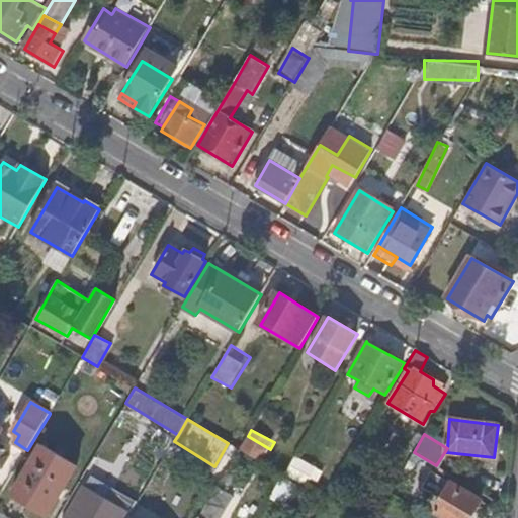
[(262,464),(270,449),(248,436),(239,449),(262,464)]
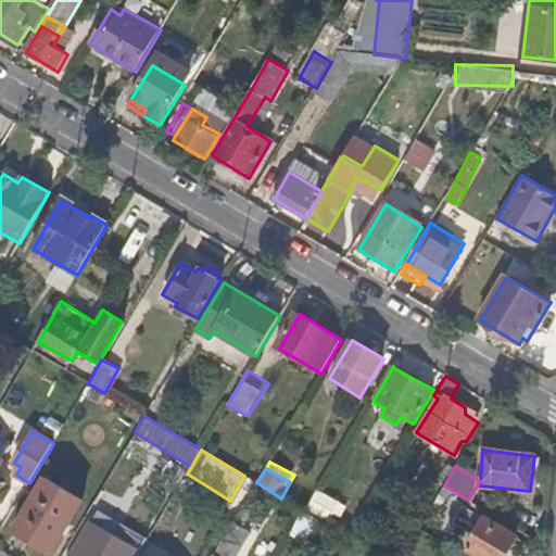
[(81,500),(43,478),(14,530),(51,552),(81,500)]
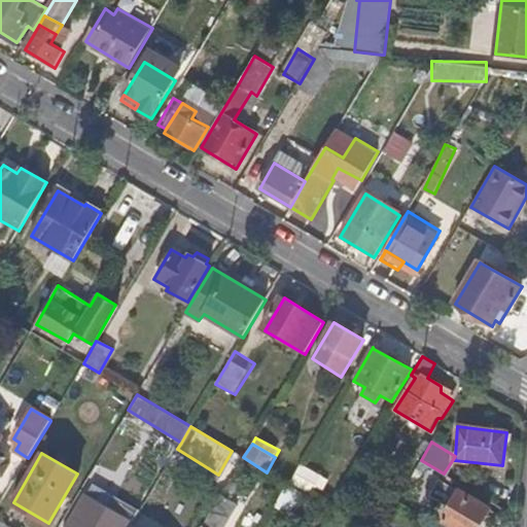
[(480,526),(491,508),(449,484),(438,500),(451,508),(445,520),(456,526),(480,526)]
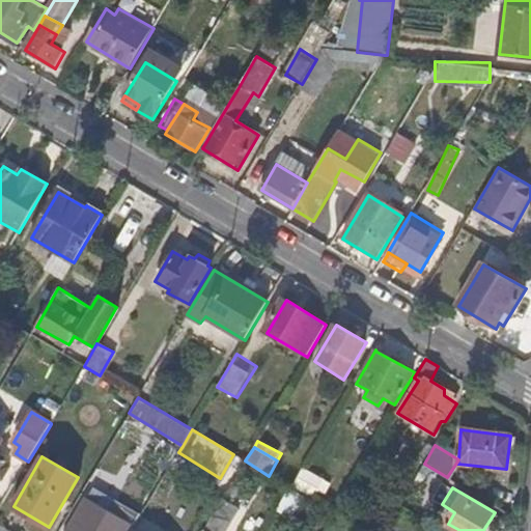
[(224,530),(240,507),(229,502),(232,497),(226,493),(203,530),(224,530)]
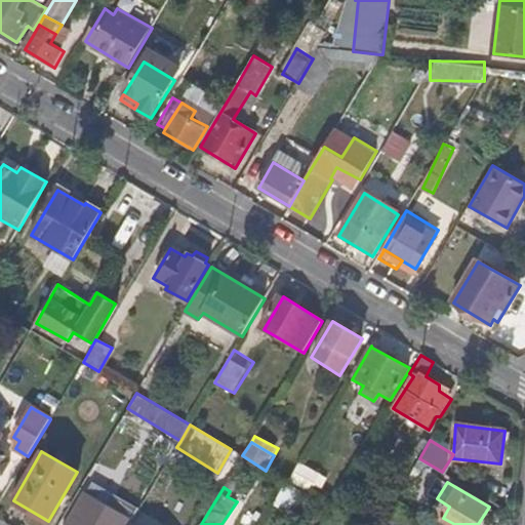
[(130,524),(131,524),(85,496),(68,524),(130,524)]
